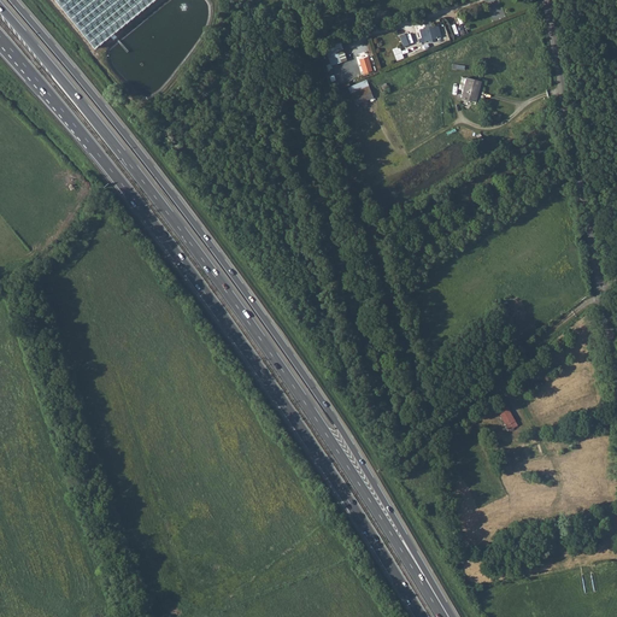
[(53,0),(94,48),(153,0),(53,0)]
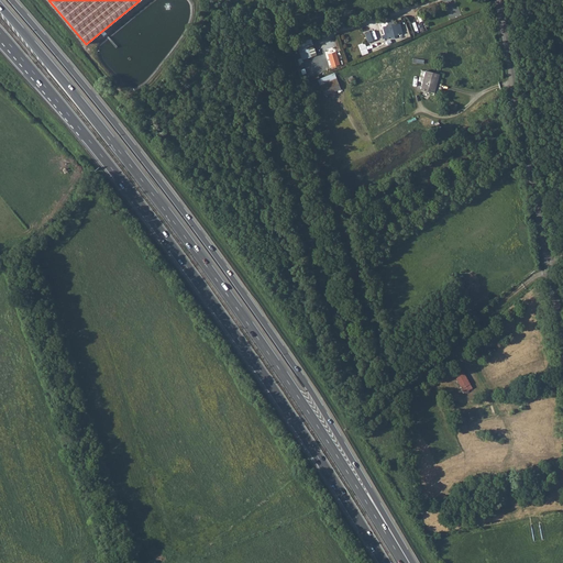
[(382,35),(383,39),(390,36),(392,39),(397,37),(395,29),(384,31),(385,34),(382,35)]
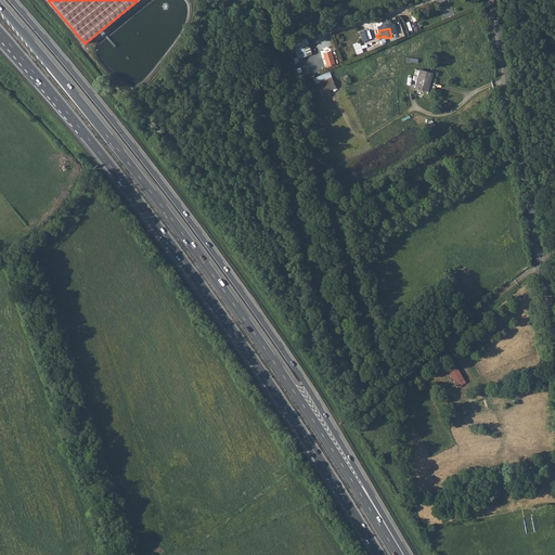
[(353,44),(358,54),(363,52),(360,41),(353,44)]
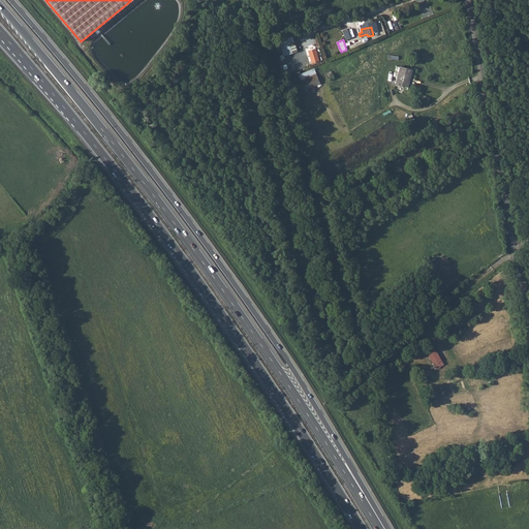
[(284,56),(292,54),(289,42),(281,44),(284,56)]
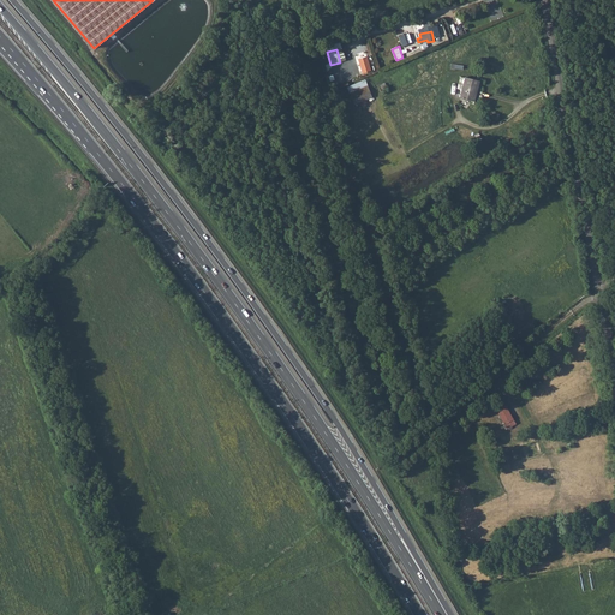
[(363,73),(372,71),(368,55),(358,59),(363,73)]
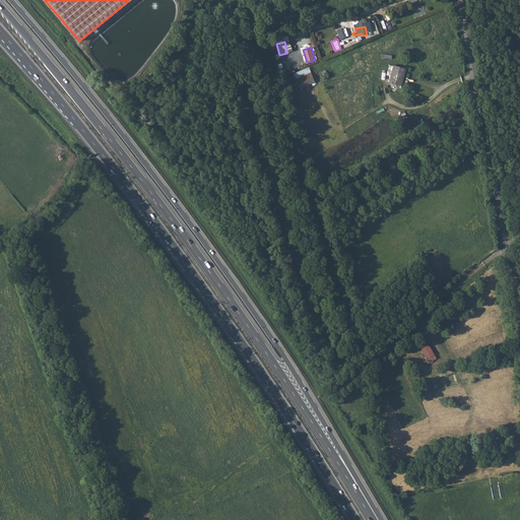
[(393,65),(388,82),(399,85),(403,68),(393,65)]
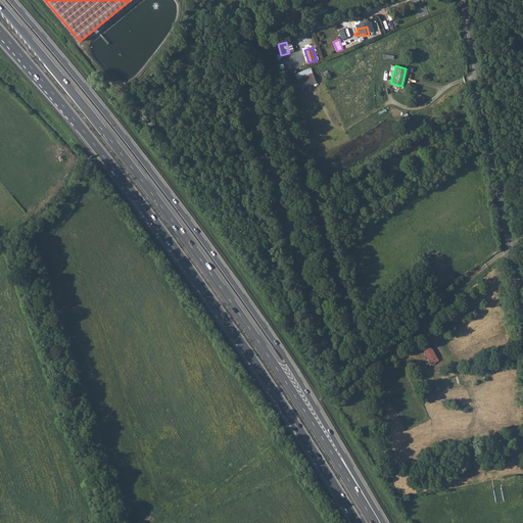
[(295,74),(301,89),(316,83),(310,68),(295,74)]
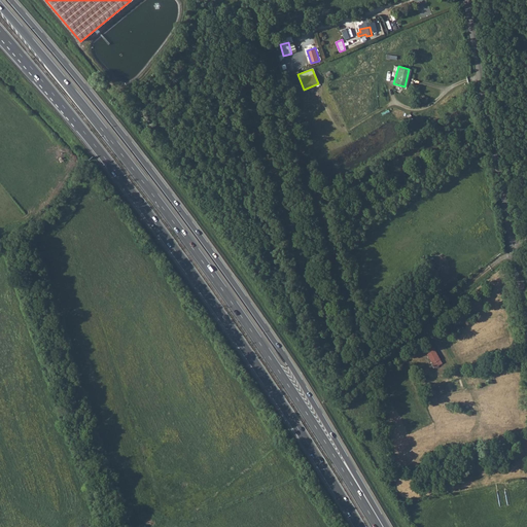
[(432,271),(437,288),(442,286),(436,270),(432,271)]
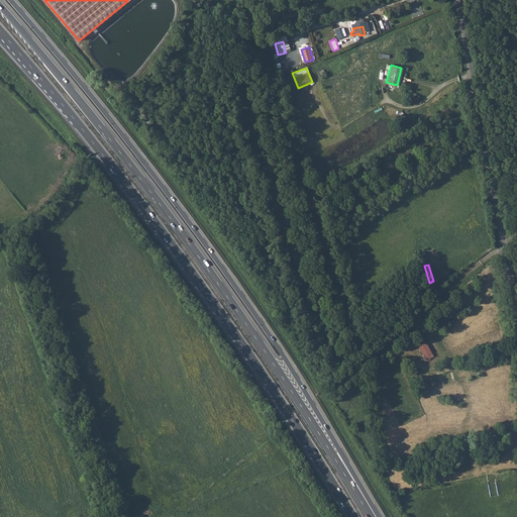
[(424,338),(416,343),(423,356),(431,352),(424,338)]
